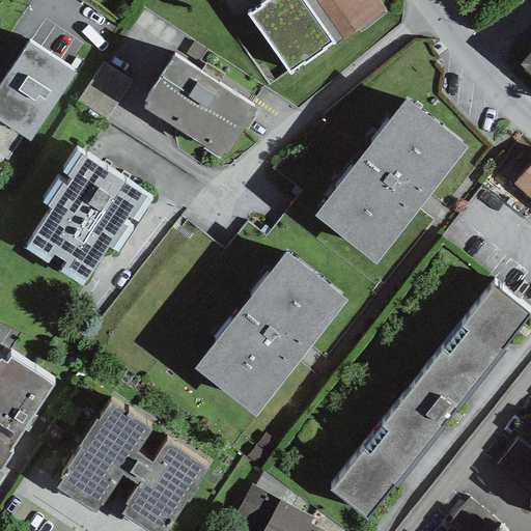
[(263,0),(247,12),(290,75),(335,43),(336,45),(386,9),(379,0),(263,0)]
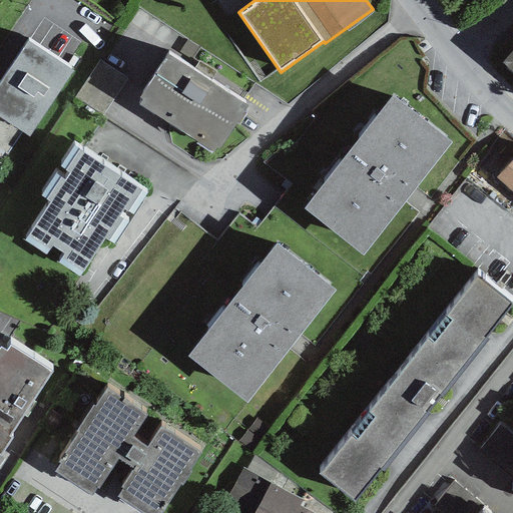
[(0,81),(0,114),(30,134),(73,68),(28,39),(0,81)]
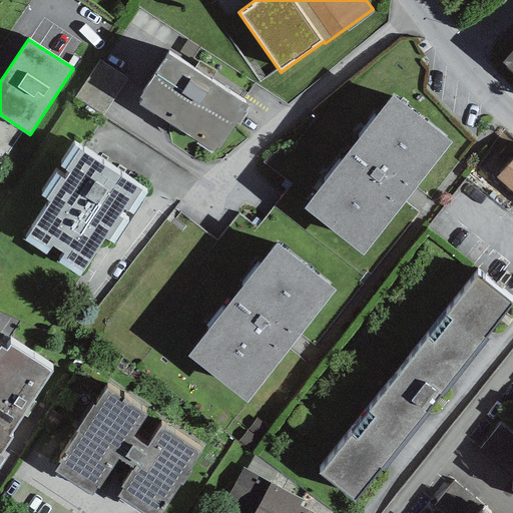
[(512,71),(512,47),(501,61),(512,71)]
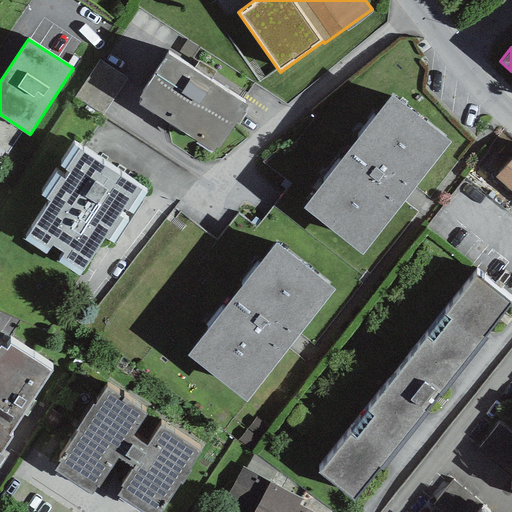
[(246,104),(167,54),(136,100),(214,150),(246,104)]
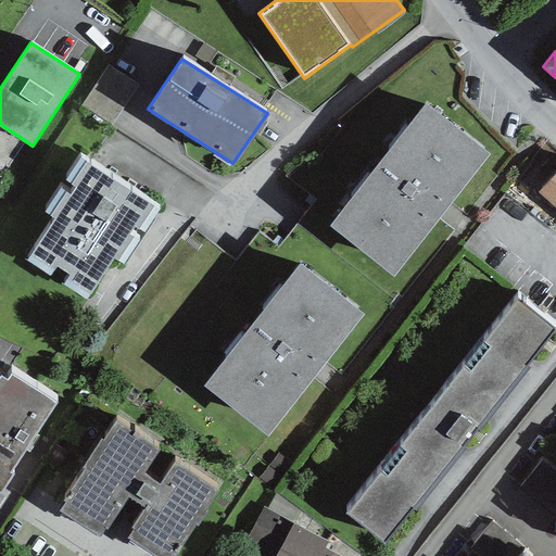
[(489,153),(425,103),(329,225),(393,276),(489,153)]
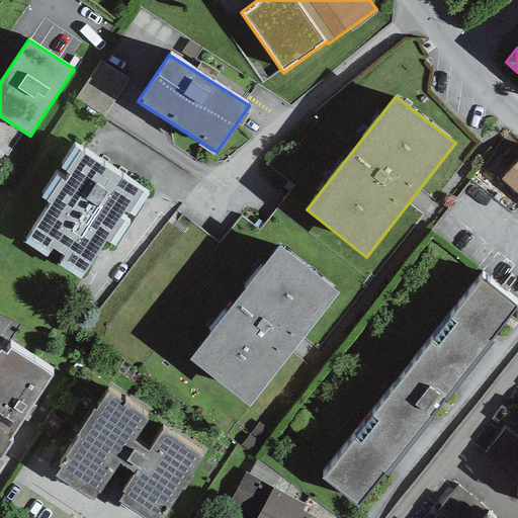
[(148,194),(75,145),(60,166),(70,173),(65,180),(55,174),(40,195),(49,201),(26,235),(50,250),(53,246),(64,254),(61,258),(83,274),(106,240),(116,247),(138,214),(136,213),(148,194)]
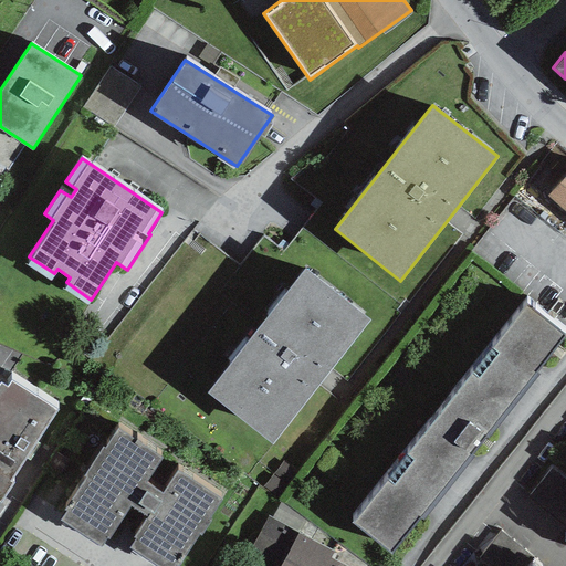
[(565,175),(548,195),(565,210),(565,175)]
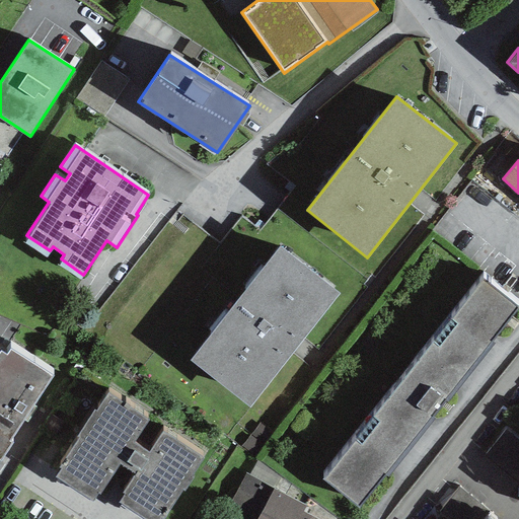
[(338,293),(277,245),(189,358),(249,405),(338,293)]
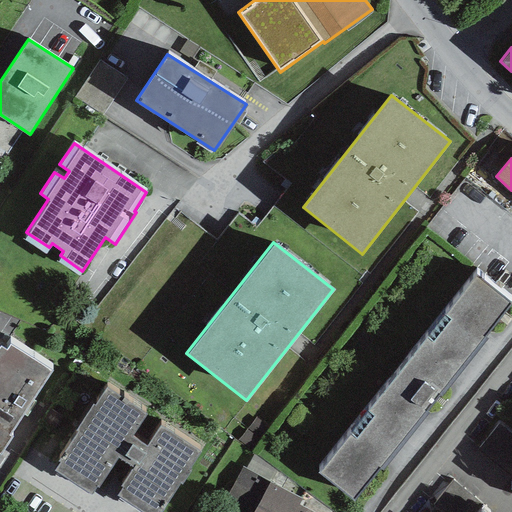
[(511,298),(477,271),(322,469),(356,495),(511,298)]
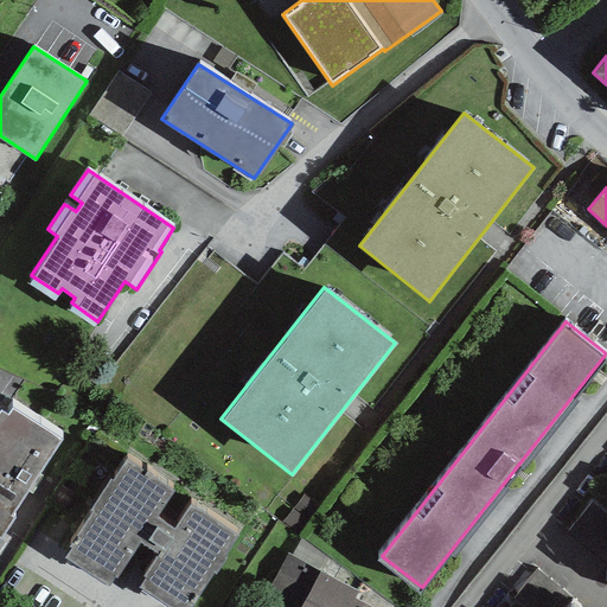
[(0,537),(13,517),(10,515),(62,438),(12,407),(6,413),(1,410),(0,411),(0,537)]
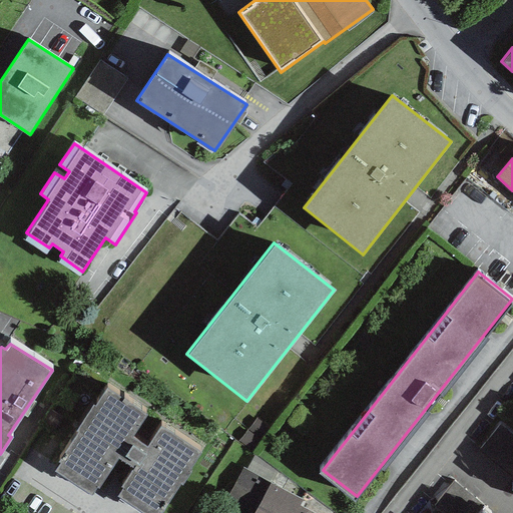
[(146,414),(107,388),(96,405),(93,403),(57,459),(60,461),(54,470),(90,493),(97,484),(99,485),(118,456),(121,459),(124,455),(138,464),(134,471),(131,469),(121,485),(122,486),(117,495),(144,512),(159,512),(180,483),(181,483),(190,470),(188,469),(199,452),(160,426),(152,437),(155,439),(146,454),(132,445),(135,440),(131,436),(146,414)]
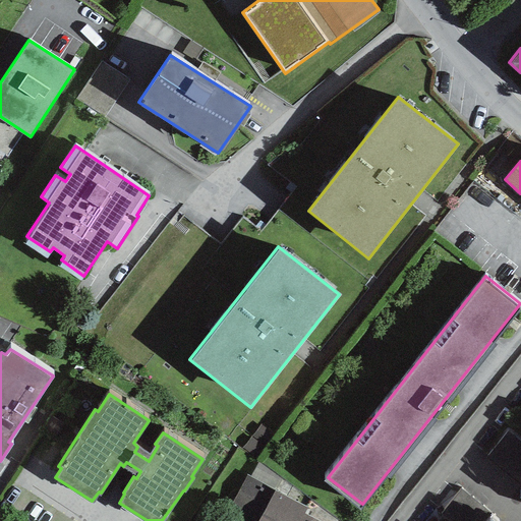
[(307,508),(246,475),(231,505),(256,520),(319,520),(305,513),(307,508)]
